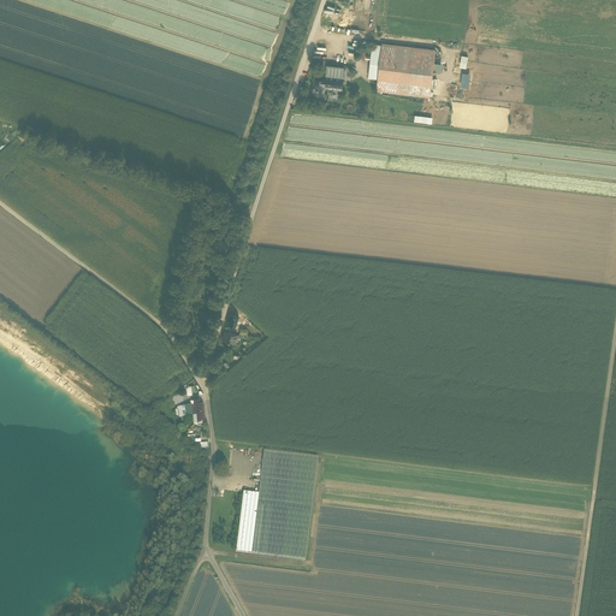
[(373,45),(371,55),(380,57),(381,46),(373,45)]
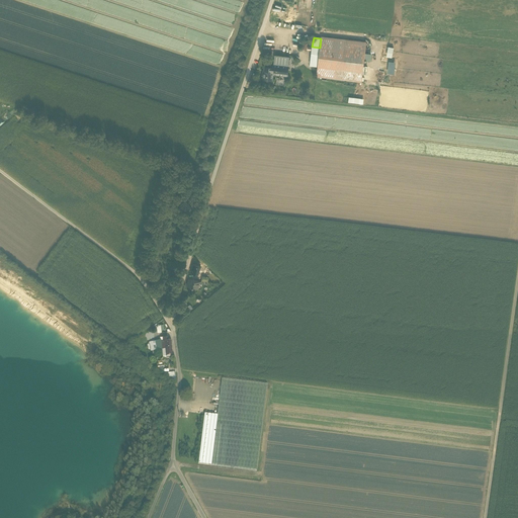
[(321,38),(320,48),(312,47),(311,60),(319,61),(318,65),(317,76),(361,82),(364,60),(365,53),(366,44),(321,38)]
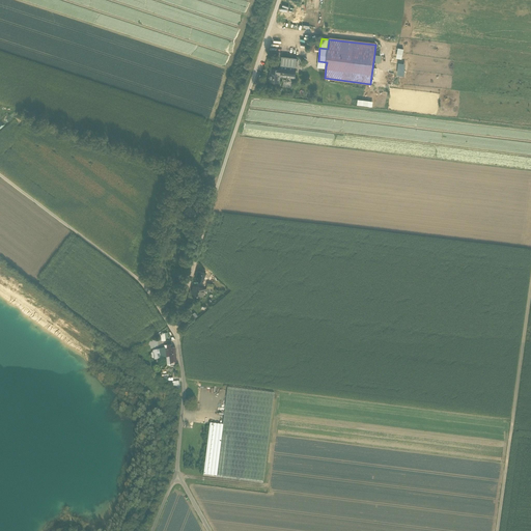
[(281,57),(281,65),(296,66),(297,58),(281,57)]
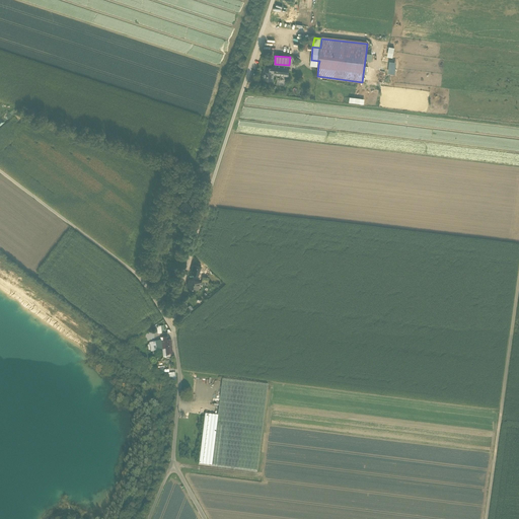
[(396,63),(389,62),(388,73),(395,74),(396,63)]
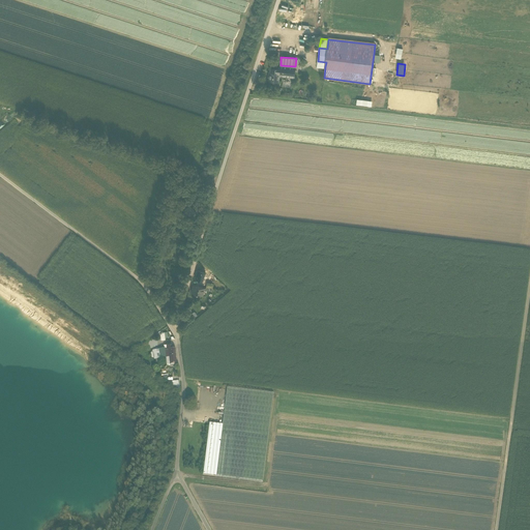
[(280,75),(294,77),(295,66),(281,65),(280,69),(280,75)]
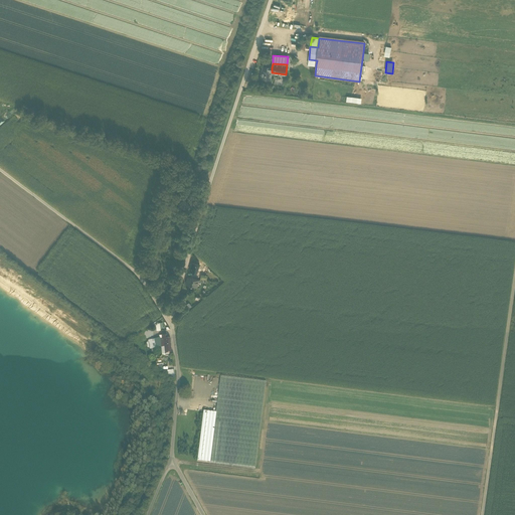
[(262,78),(271,79),(272,72),(272,67),(264,66),(262,78)]
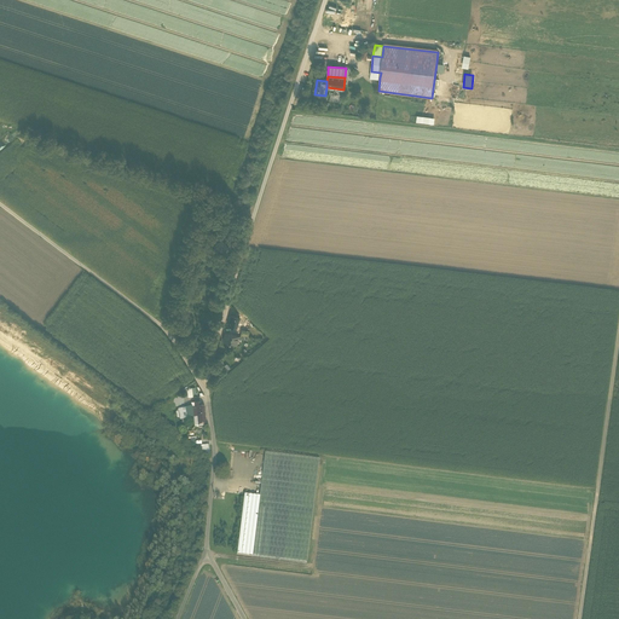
[(237,328),(238,329),(241,318),(231,316),(231,317),(232,317),(231,320),(230,320),(229,325),(237,328)]
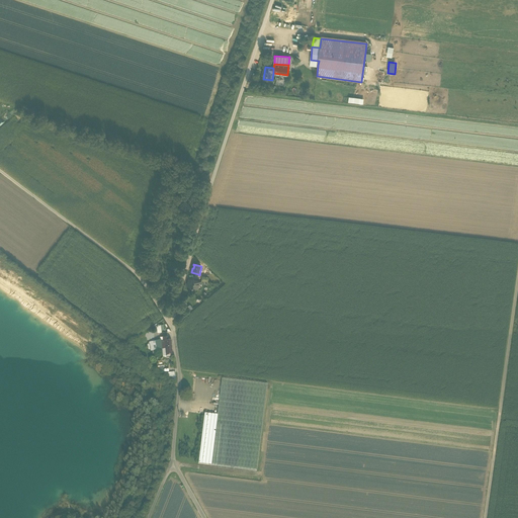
[(187,286),(195,288),(197,280),(189,278),(187,286)]
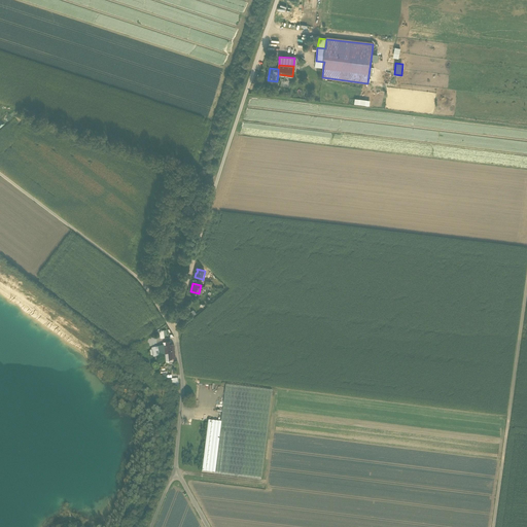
[(169,363),(176,362),(174,347),(171,348),(170,342),(166,342),(166,349),(164,349),(165,355),(166,363),(169,362),(169,363)]
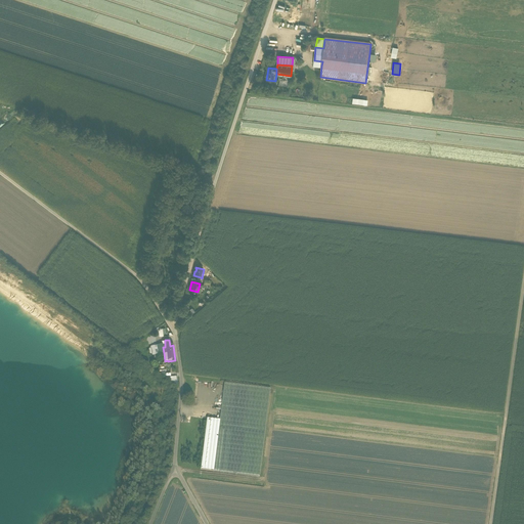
[(154,353),(154,354),(159,354),(157,346),(151,347),(153,349),(149,349),(150,353),(154,353)]
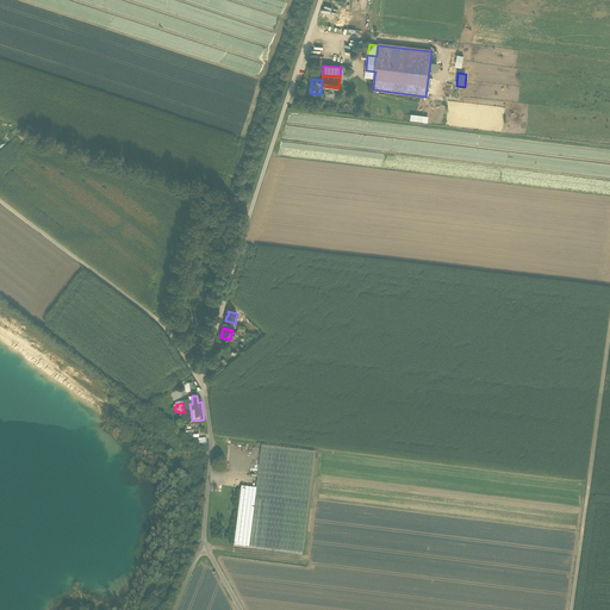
[(199,443),(207,450),(206,439),(198,440),(199,443)]
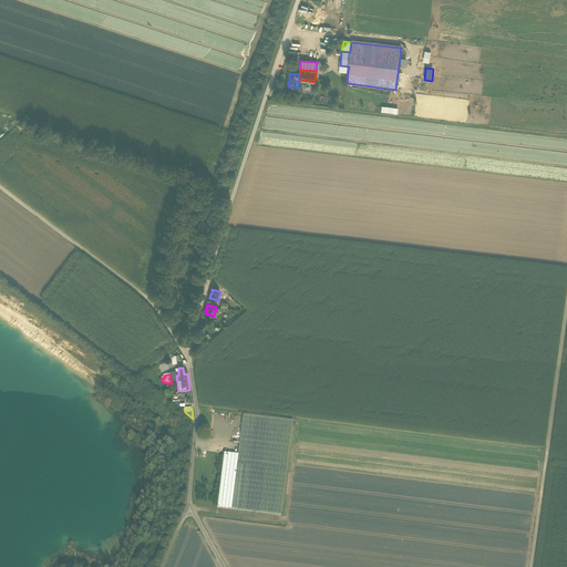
[(232,509),(280,516),(292,421),(243,415),(238,455),(232,509)]
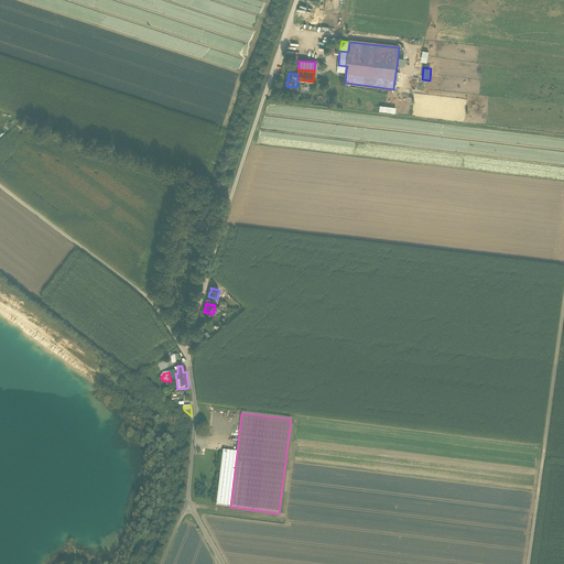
[(216,506),(230,507),(237,453),(223,451),(216,506)]
